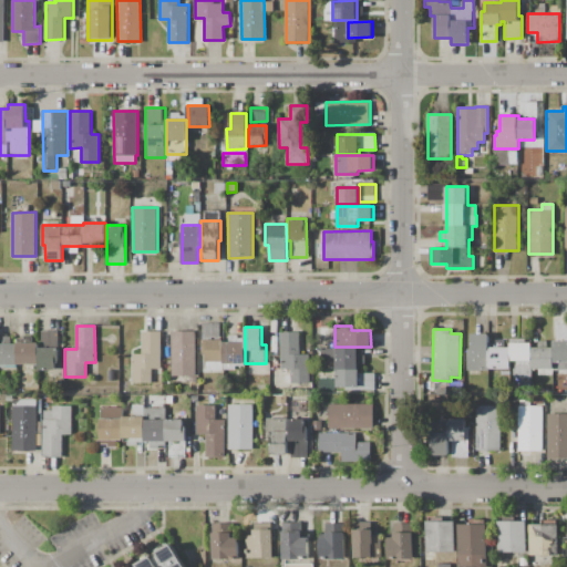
[(41,331),(59,331),(59,346),(42,346),(41,331)]
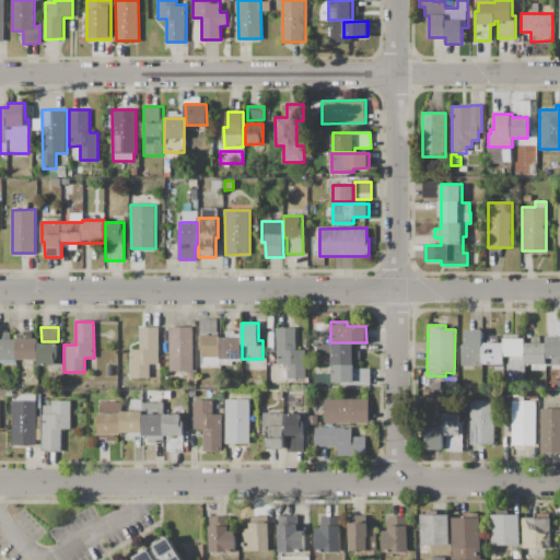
[(131,350),(139,350),(139,327),(159,327),(159,364),(149,364),(150,378),(131,378),(131,350)]
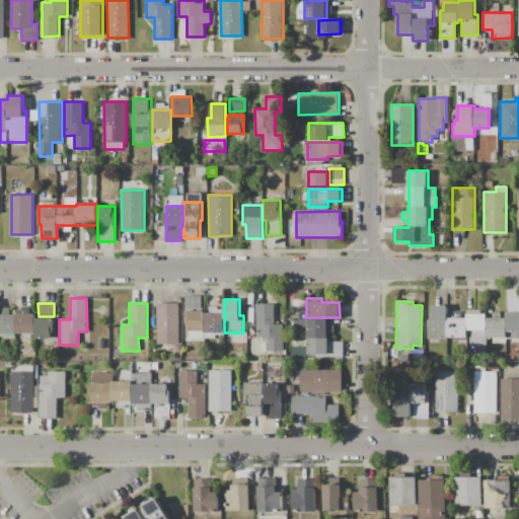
[(157,303),(179,303),(179,344),(158,344),(157,303)]
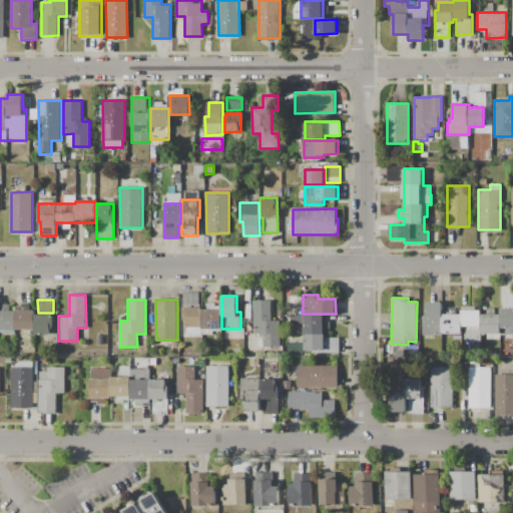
[(254,301),(272,301),(272,322),(280,322),(281,346),(264,346),(264,334),(254,334),(254,301)]
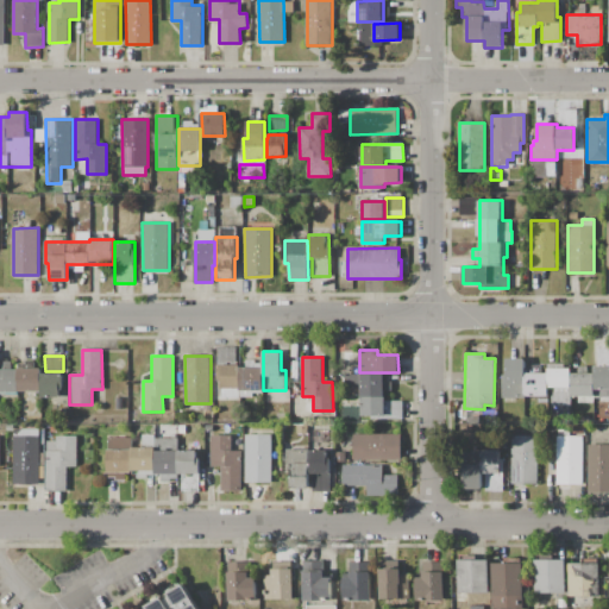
[(506,358),(525,359),(525,399),(502,397),(502,375),(506,375),(506,358)]
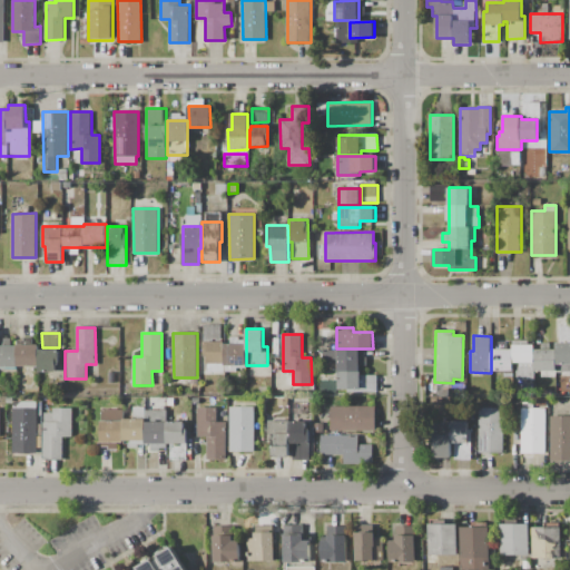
[(205,342),(224,341),(224,363),(206,364),(206,355),(205,355),(205,342)]
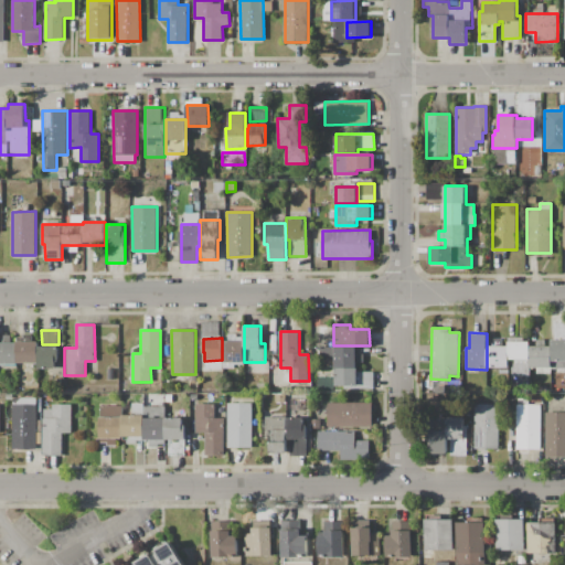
[(509,338),(523,339),(523,341),(529,341),(529,358),(509,358),(509,338)]
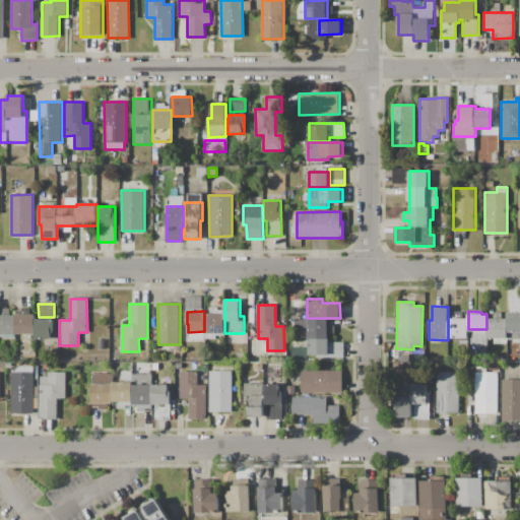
[(205,314),(223,313),(223,333),(205,333),(205,314)]
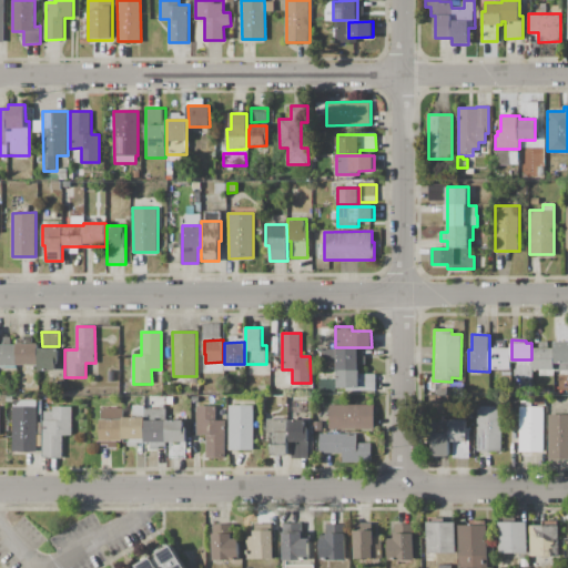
[(533,348),(539,348),(539,342),(548,342),(548,348),(554,348),(554,369),(533,368),(533,348)]
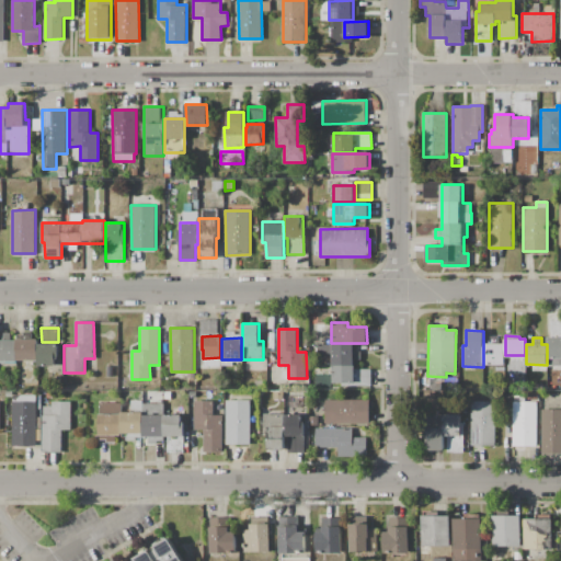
[(548,338),(560,338),(560,366),(553,366),(553,358),(548,358),(548,338)]
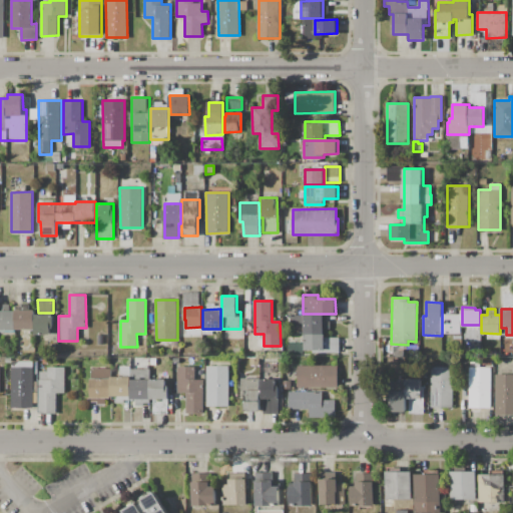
[(0,311),(15,311),(15,331),(0,331),(0,311)]
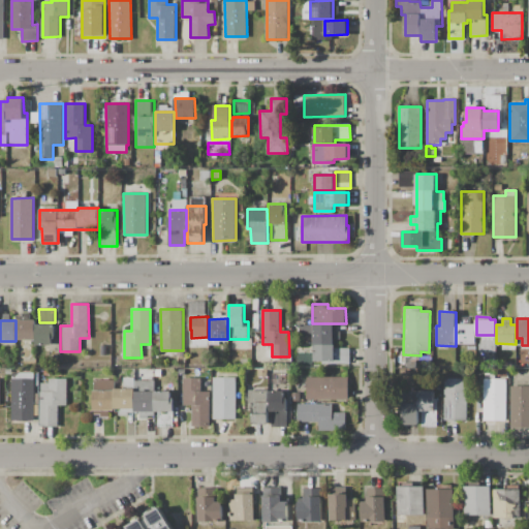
[(17,339),(17,320),(35,320),(35,339),(17,339)]
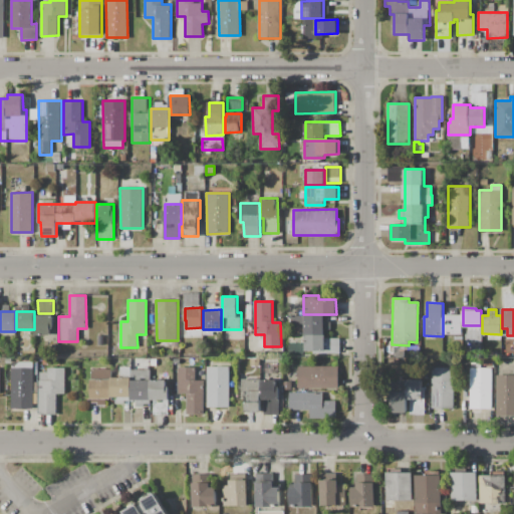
[(35,315),(52,314),(52,329),(50,329),(50,335),(35,335),(35,315)]
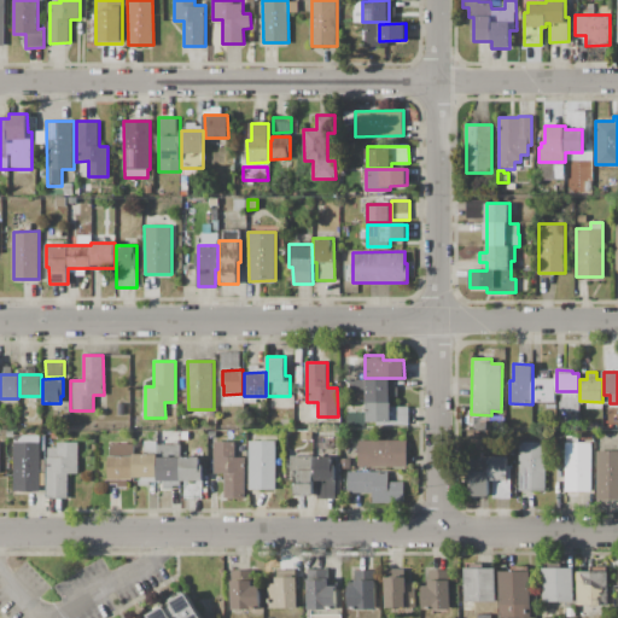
[(367,380),(390,379),(391,407),(409,407),(409,425),(377,425),(377,421),(367,421),(367,380)]
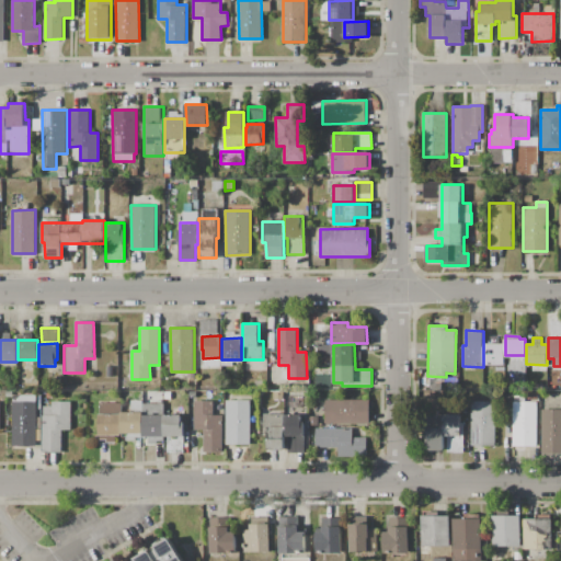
[(485,344),(504,344),(504,365),(484,365),(485,344)]
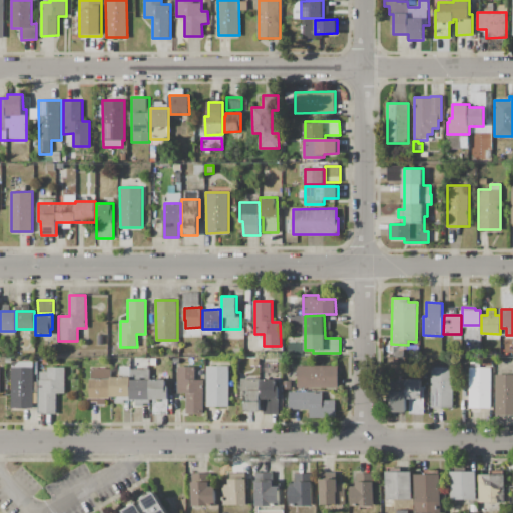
[(470,362),(480,362),(480,367),(491,367),(491,408),(470,408),(470,362)]
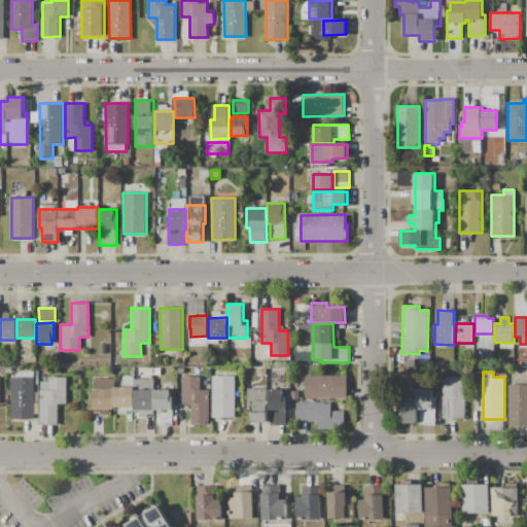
[(306,376),(348,375),(348,397),(306,398),(306,376)]
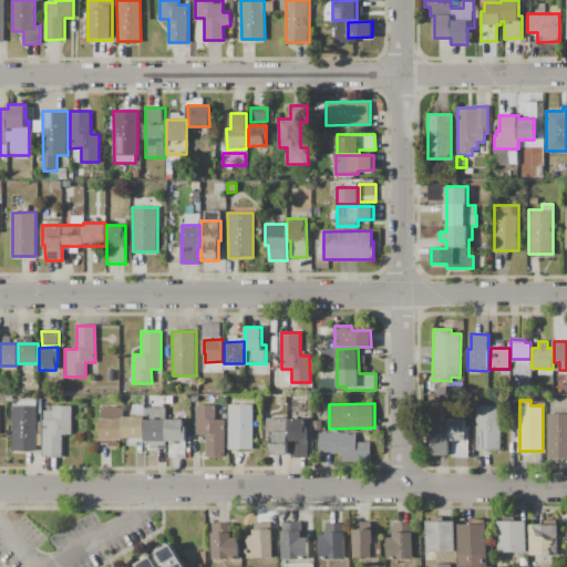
[(133,404),(144,404),(144,415),(133,415),(133,404)]
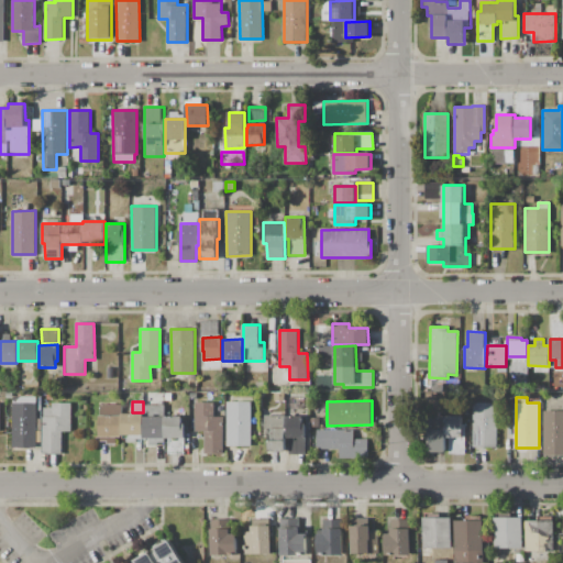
[(196,401),(214,401),(214,417),(223,417),(224,454),(203,454),(203,431),(197,431),(196,401)]
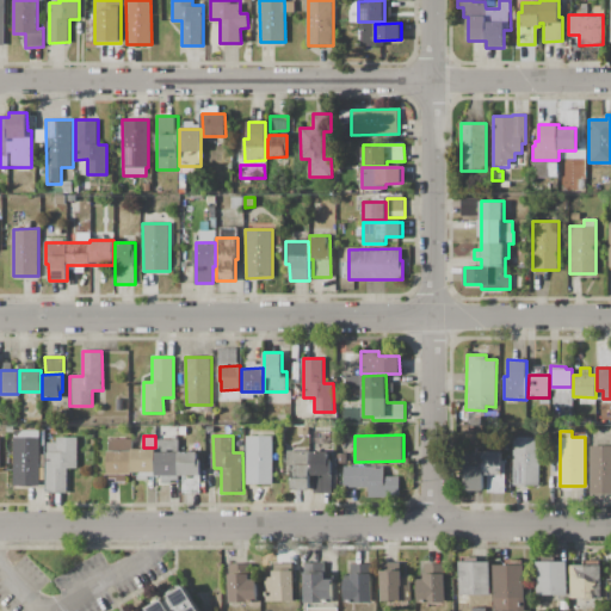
[(247,436),(273,436),(273,483),(247,483),(247,436)]
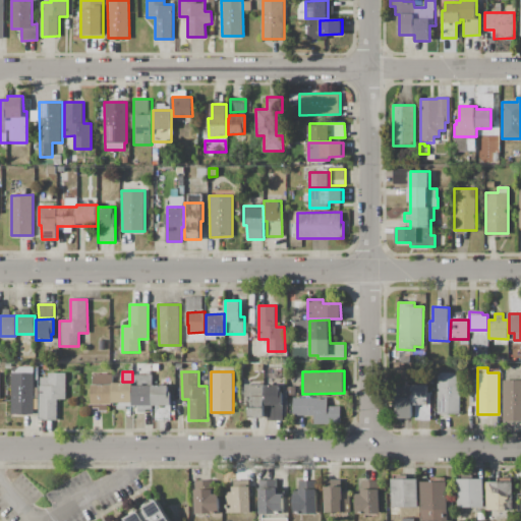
[(49,372),(65,372),(65,400),(57,400),(57,419),(40,420),(40,386),(41,386),(41,377),(49,377),(49,372)]
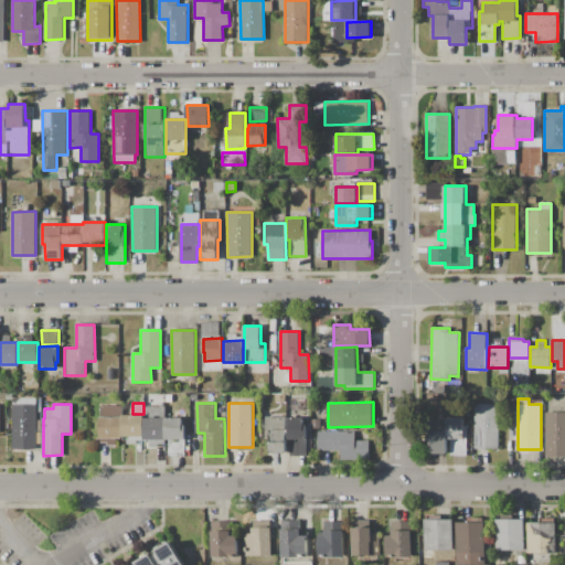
[(473,404),(499,404),(498,448),(472,448),(473,404)]
